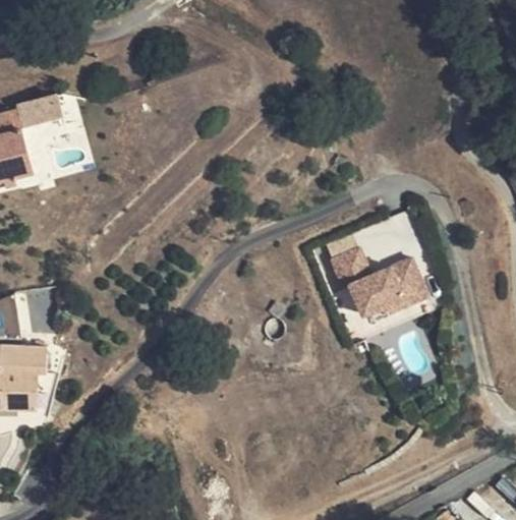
[(15,109),(0,112),(0,180),(33,172),(15,109)]
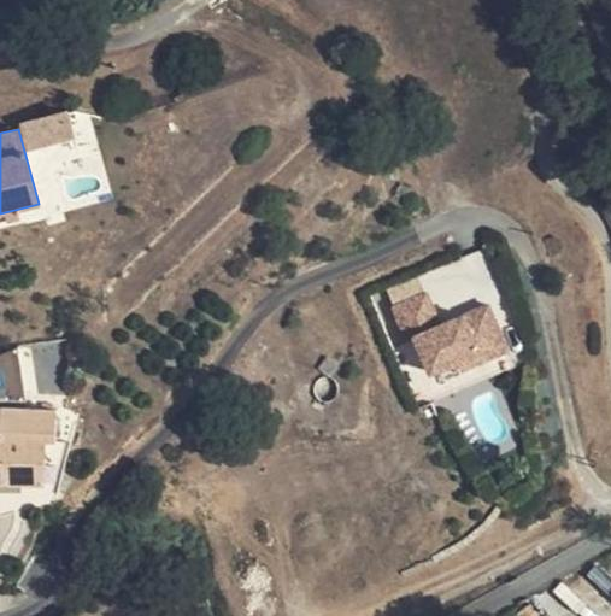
[(379,180),(393,179),(392,168),(377,169),(379,180)]
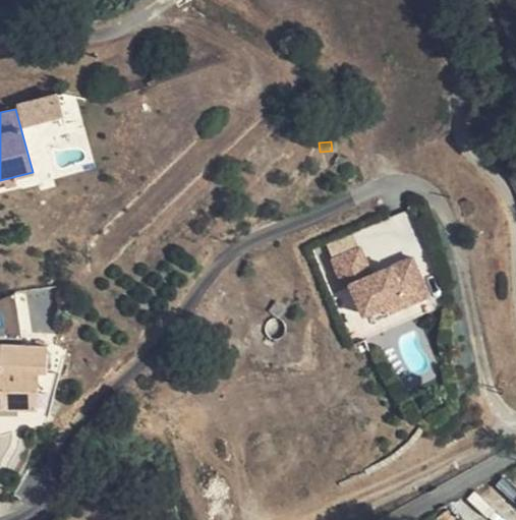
[(346,283),(361,320),(430,291),(412,250),(370,268),(360,242),(327,255),(340,286),(346,283)]
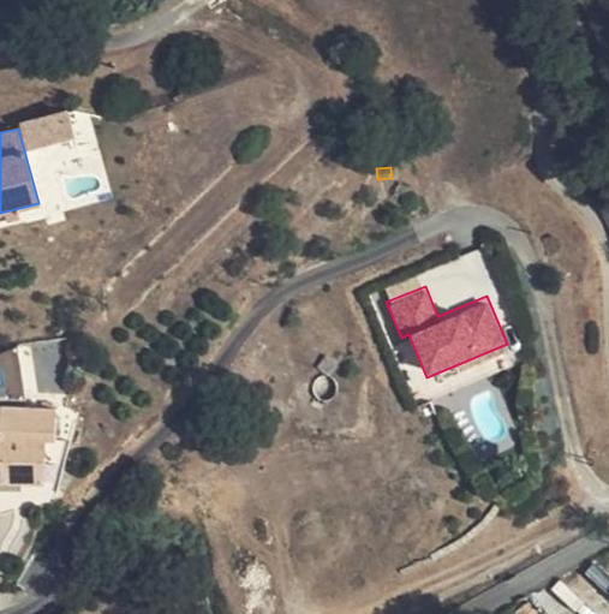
[(0,409),(10,405),(0,369),(0,409)]
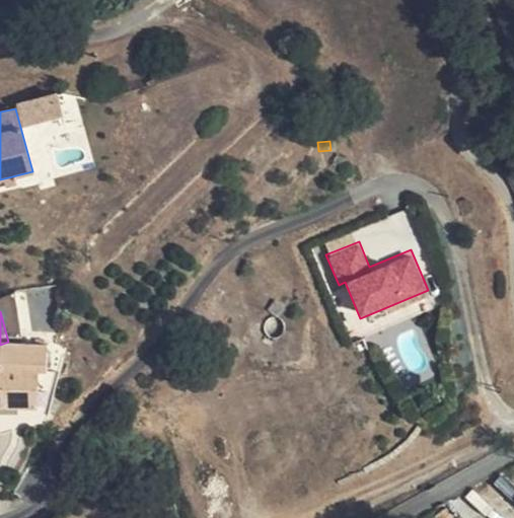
[(33,370),(0,369),(0,407),(33,408),(33,370)]
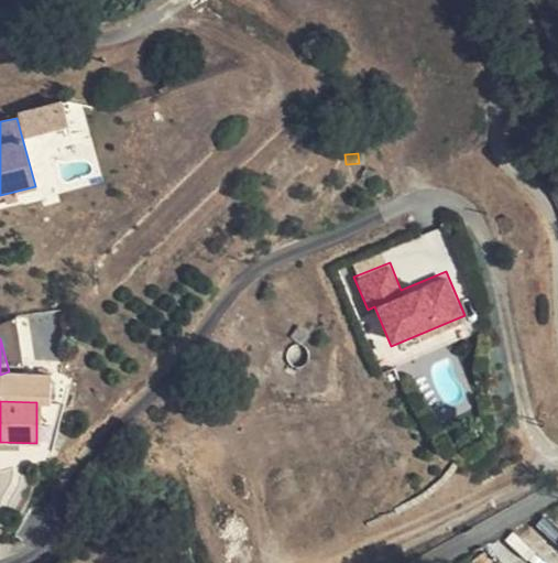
[(0,511),(10,515),(17,497),(0,488),(0,511)]
